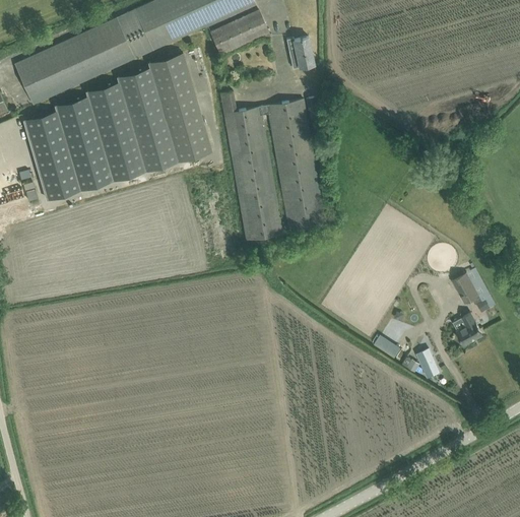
[(157,0),(14,65),(33,106),(256,5),(253,0),(157,0)]
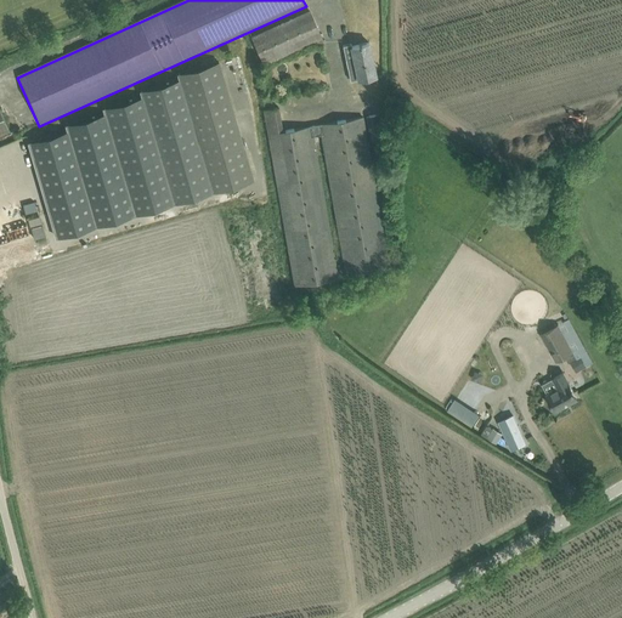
[(322,41),(310,15),(253,40),(264,67),(322,41)]
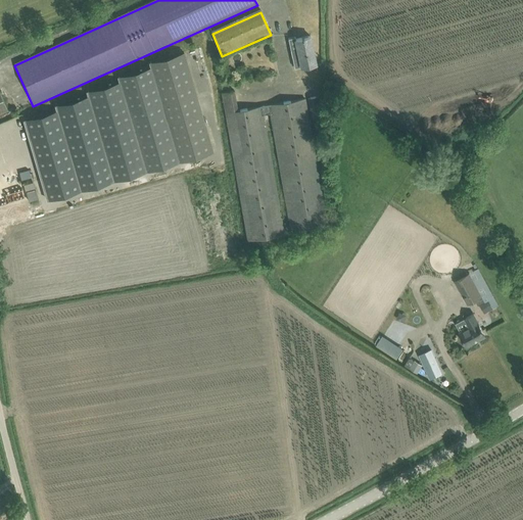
[(291,53),(294,71),(316,65),(311,39),(295,42),(297,51),(291,53)]
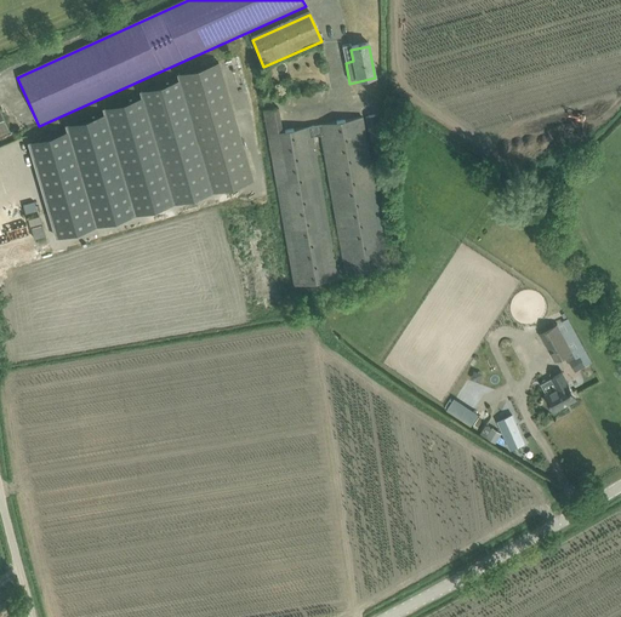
[(68,136),(29,148),(56,240),(252,183),(218,64),(177,75),(178,80),(138,92),(141,98),(102,109),(104,118),(66,129),(68,136)]
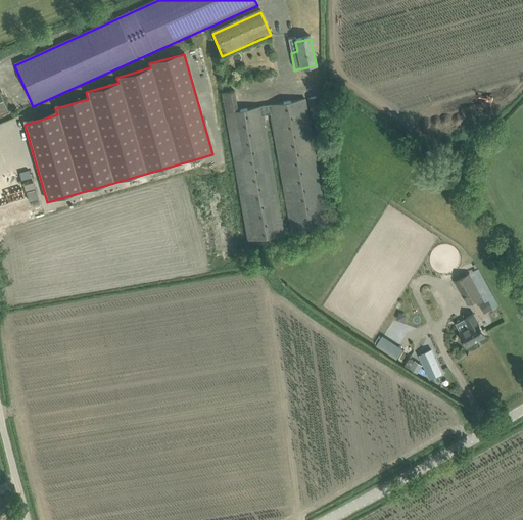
[(304,100),(238,111),(235,92),(222,94),(247,244),(284,238),(264,117),(270,116),(291,237),(327,231),(304,100)]
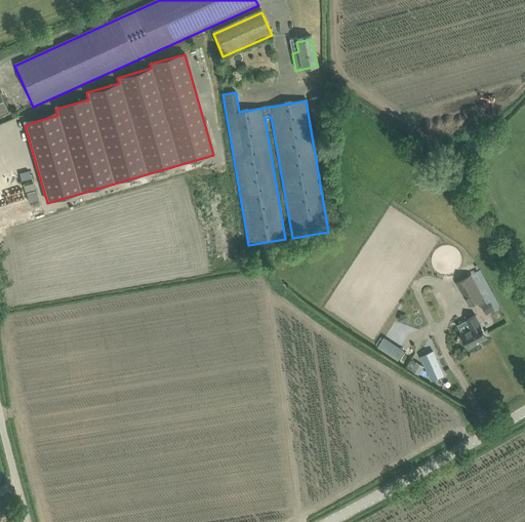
[(311,122),(322,120),(319,99),(307,102),(311,122)]
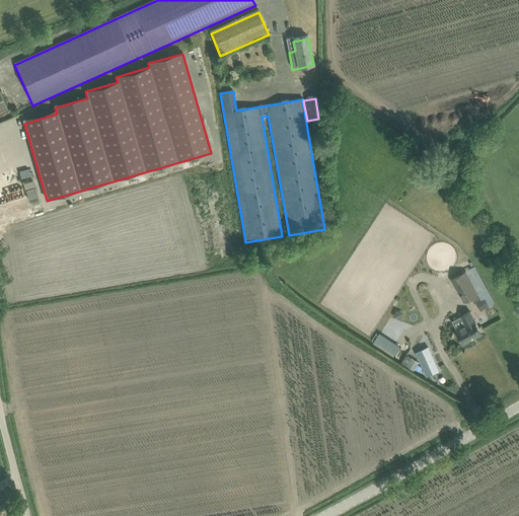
[(1,182),(0,182),(0,208),(8,206),(38,199),(34,189),(5,197),(1,182)]
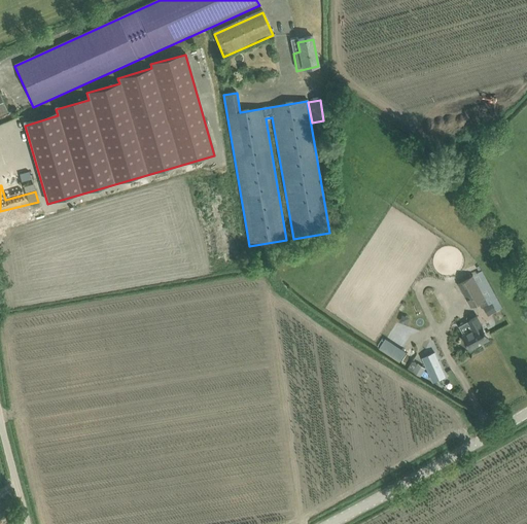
[(472,278),(458,286),(471,310),(486,302),(488,305),(497,300),(482,274),(472,278)]
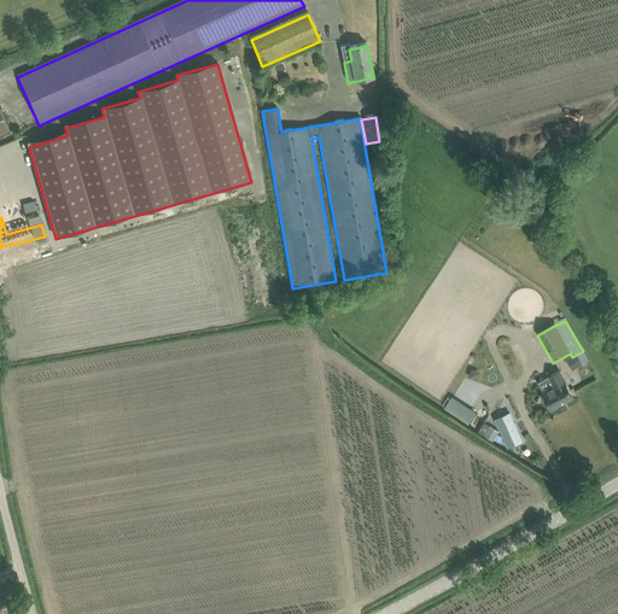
[(544,397),(552,410),(573,398),(566,385),(559,372),(548,378),(549,379),(555,391),(544,397)]
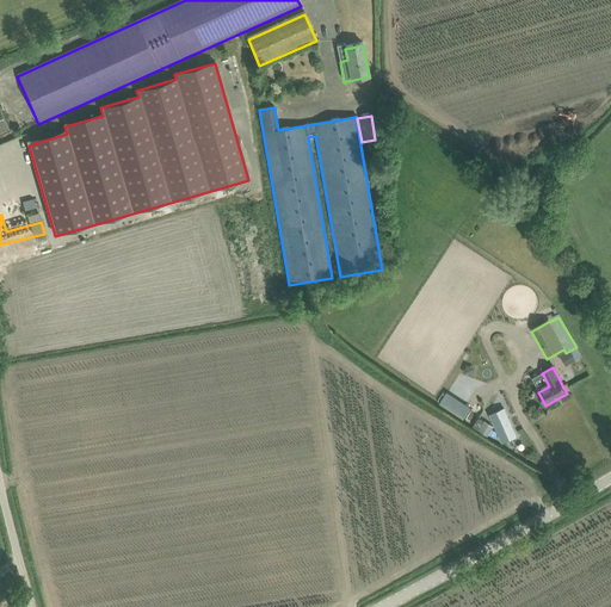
[(448,394),(440,404),(464,421),(473,409),(448,394)]
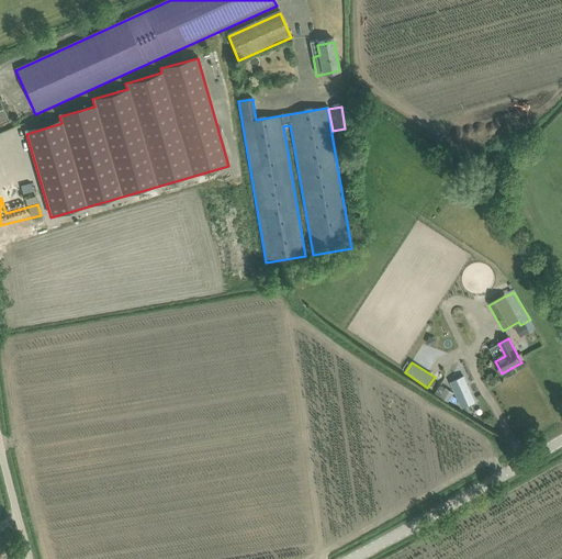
[(474,403),(463,379),(451,384),(462,409),(474,403)]
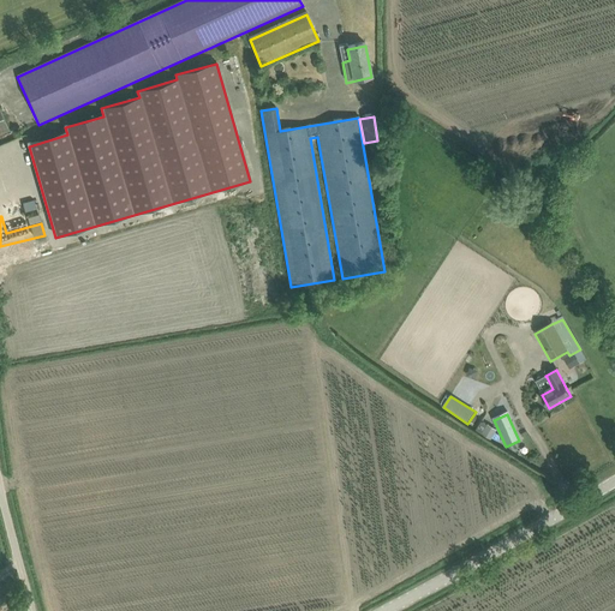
[(485,424),(482,424),(476,432),(482,436),(487,427),(485,424)]
